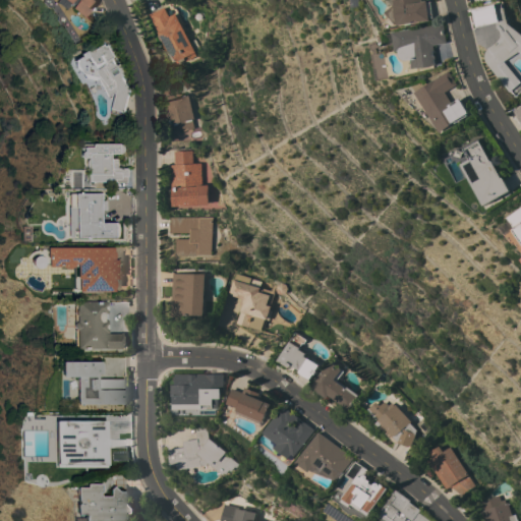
[(94,0),(96,1),(82,17),(70,7),(76,0),(72,0),(69,4),(68,3),(62,12),(58,9),(59,8),(56,6),(57,5),(54,3),(55,2),(52,0),(94,0)]
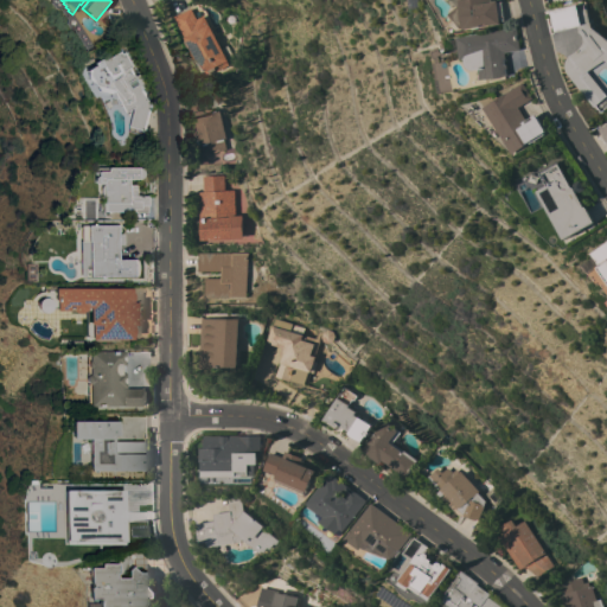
[(448,14),(454,10),(446,0),(490,0),(491,1),(497,0),(497,2),(502,1),(504,21),(500,21),(500,24),(464,30),(464,29),(460,29),(448,14)]
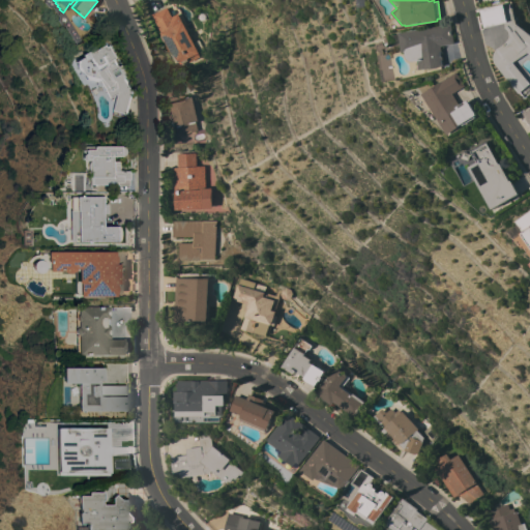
[(509,3),(510,8),(512,7),(516,24),(529,34),(529,54),(528,53),(513,63),(529,82),(529,84),(520,93),(494,64),(492,59),(492,57),(493,53),(494,51),(507,40),(508,38),(509,36),(509,33),(506,29),(505,28),(504,23),(483,28),(479,10),(509,3)]
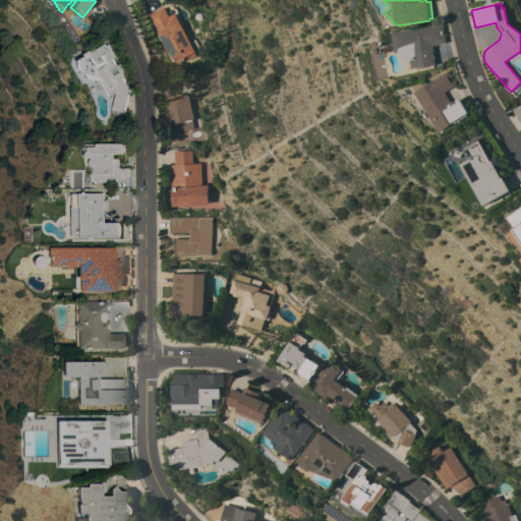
[(162,7),(167,16),(173,13),(177,22),(178,21),(193,52),(192,53),(194,56),(184,61),(184,60),(175,64),(174,62),(173,63),(167,50),(164,52),(161,45),(163,44),(162,41),(161,42),(158,36),(159,35),(149,14),(162,7)]
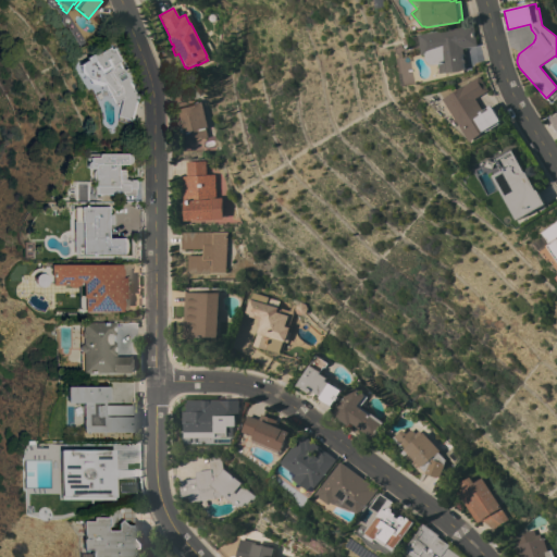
[(473,25),(477,46),(463,49),(465,54),(462,54),(463,59),(465,59),(466,63),(465,63),(465,67),(467,67),(467,70),(441,74),(438,64),(434,64),(431,64),(429,63),(426,60),(425,57),(425,54),(422,56),(419,35),(473,25)]
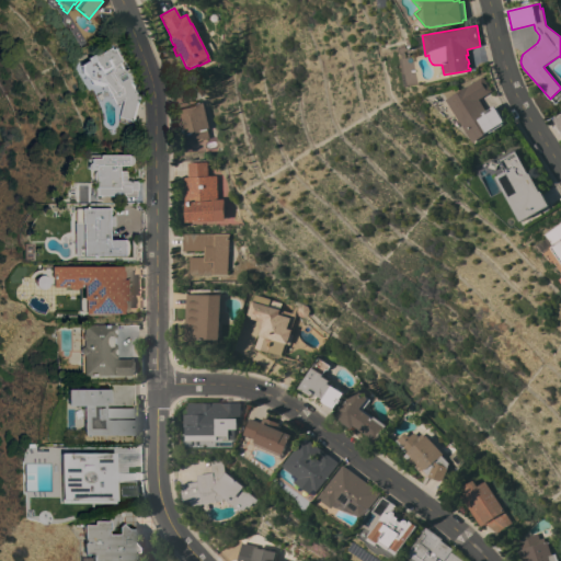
[(86,59),(84,57),(94,52),(95,54),(109,46),(110,49),(114,47),(121,60),(118,61),(123,70),(127,68),(132,77),(128,79),(134,91),(136,95),(136,101),(130,121),(116,116),(121,100),(113,103),(103,83),(99,86),(88,83),(86,79),(83,78),(82,76),(82,77),(78,72),(77,68),(78,67),(77,65),(86,59)]
